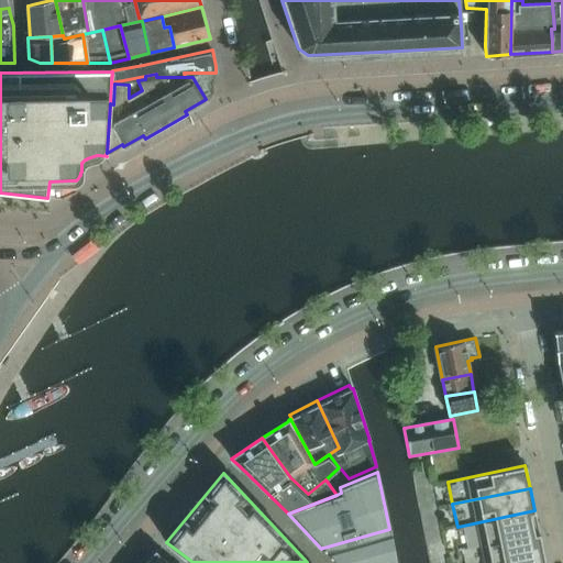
[(534,510),(457,527),(462,549),(539,533),(534,510)]
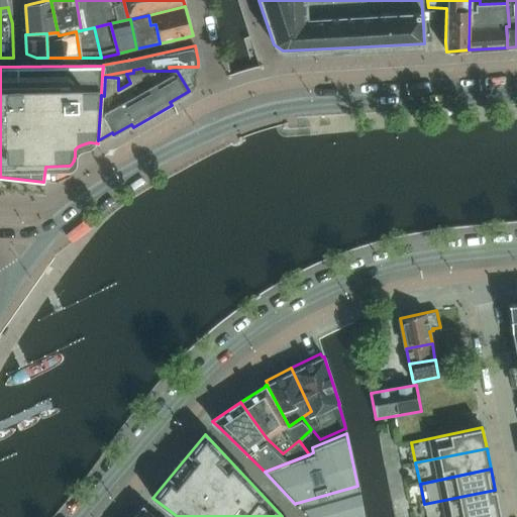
[(357,486),(297,503),(300,506),(309,516),(350,516),(364,514),(358,490),(357,486)]
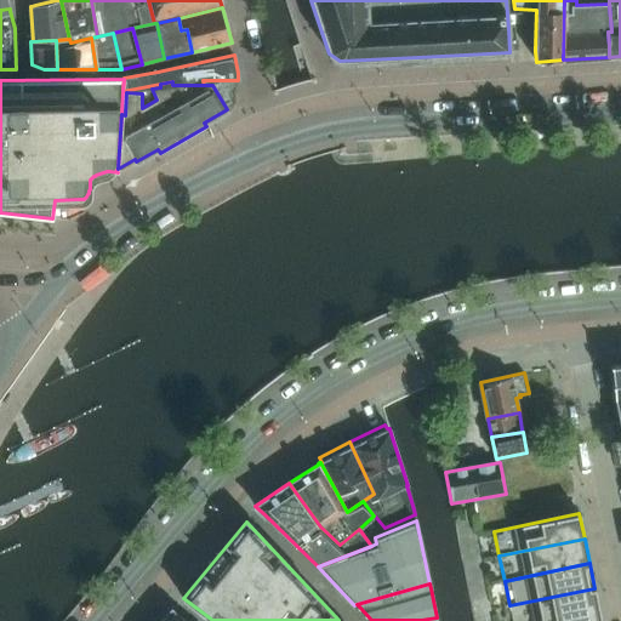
[(510,605),(512,620),(560,620),(600,613),(594,588),(510,605)]
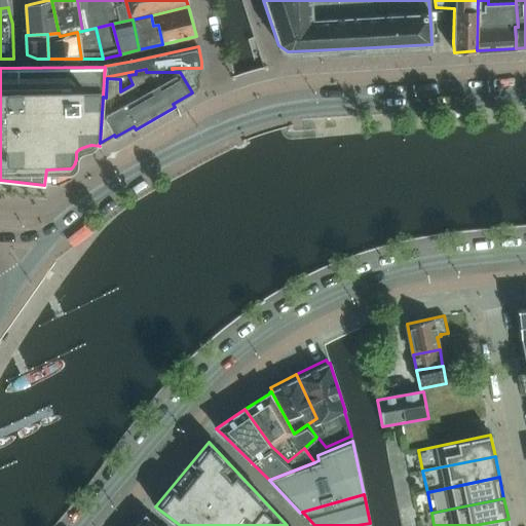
[(137,525),(156,525),(146,516),(137,525)]
